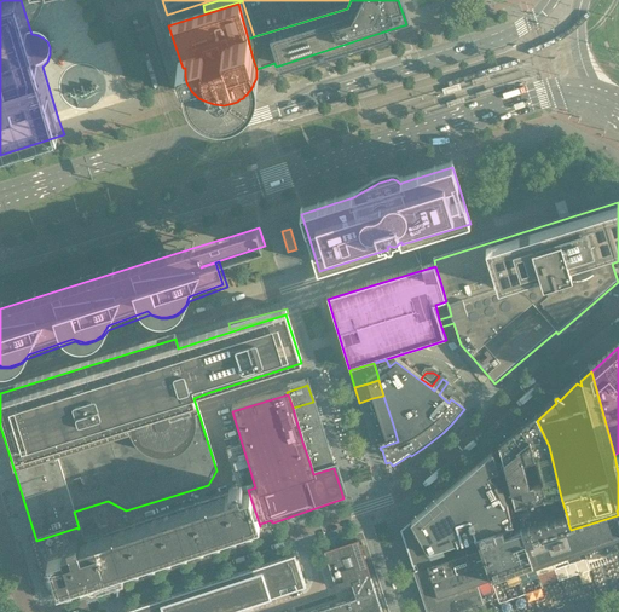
[(388,410),(383,396),(372,398),(359,403),(364,417),(377,414),(388,410)]
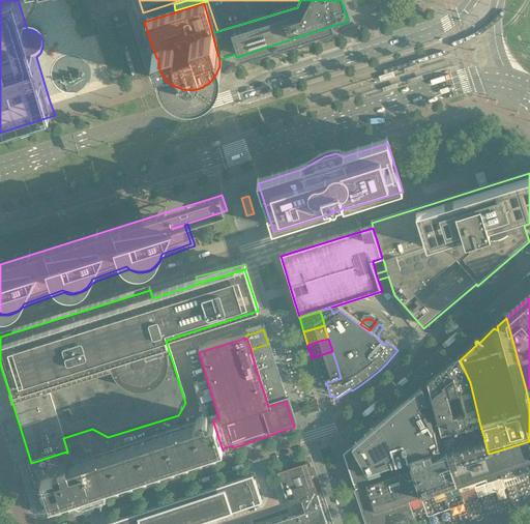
[(277,373),(268,344),(251,349),(259,378),(277,373)]
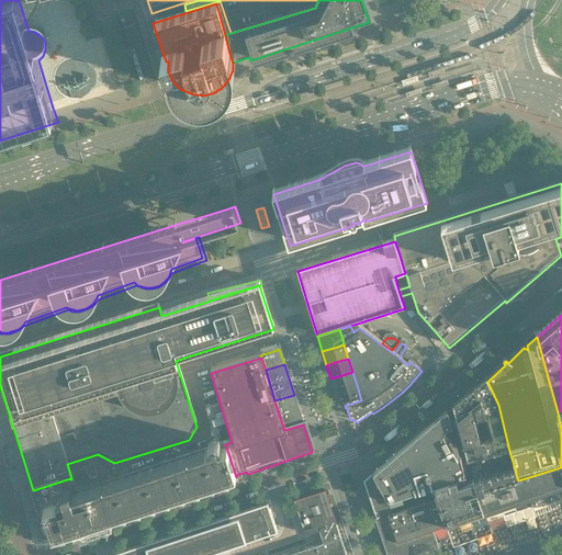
[(343,375),(330,378),(335,392),(347,388),(357,385),(352,372),(343,375)]
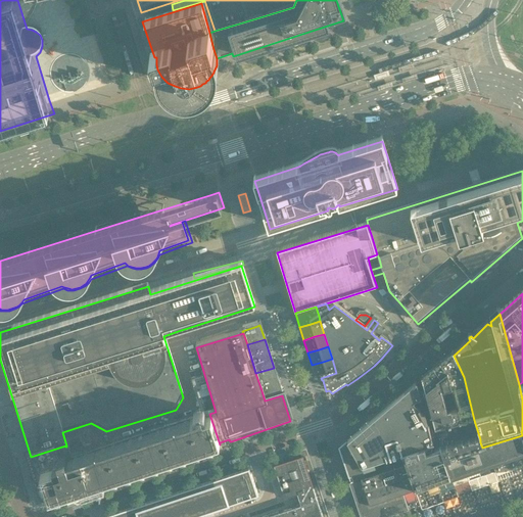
[(454,356),(422,380),(426,393),(432,418),(435,431),(440,451),(447,449),(480,439),(474,420),(464,377),(456,360),(454,356)]
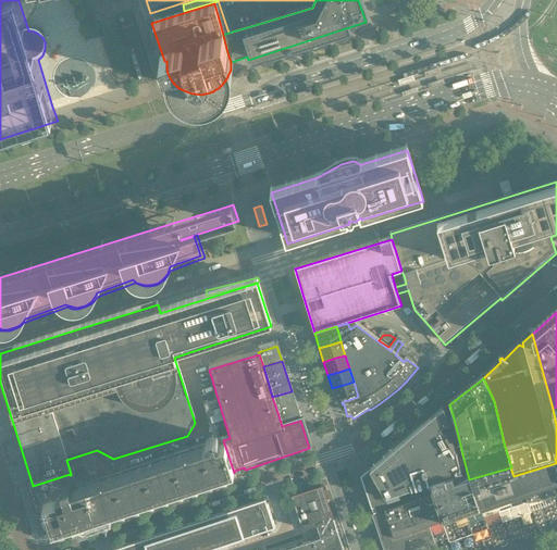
[(344,385),(332,388),(336,403),(342,402),(348,400),(358,397),(354,382),(344,385)]
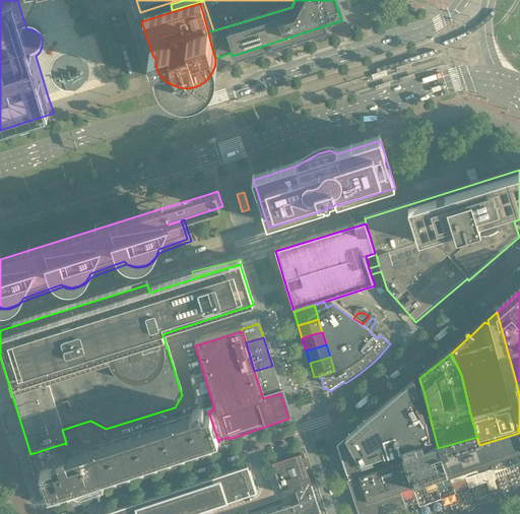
[(272,366),(254,371),(259,385),(276,379),(272,366)]
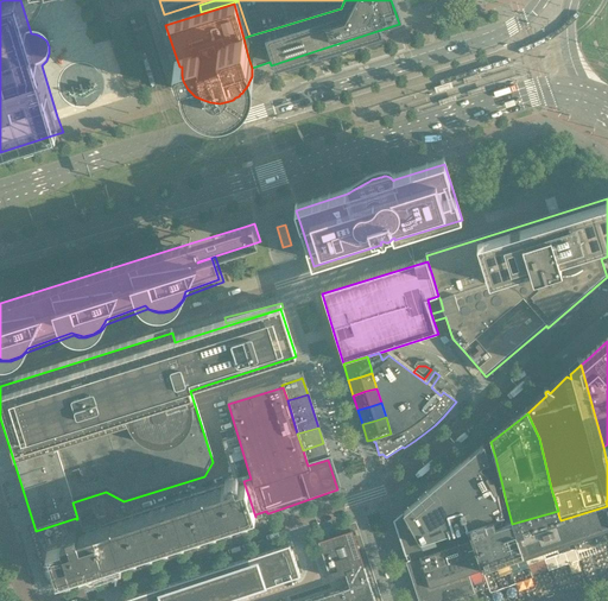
[(323,443),(303,450),(308,466),(328,460),(327,455),(323,443)]
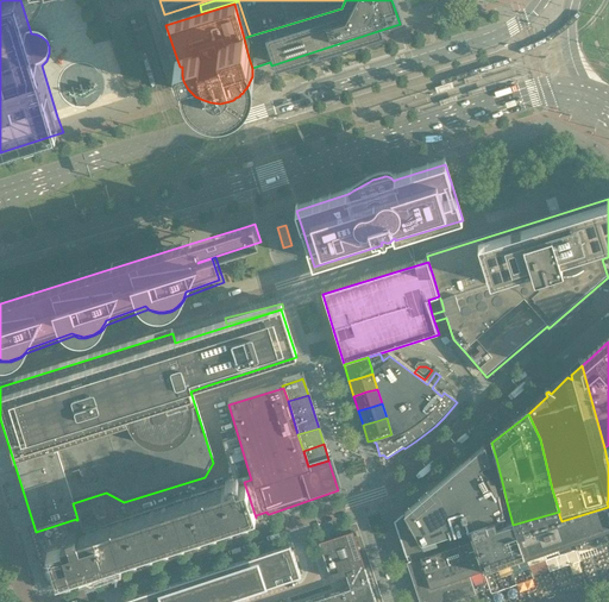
[(506,520),(485,449),(415,509),(406,518),(422,547),(469,533),(472,532),(487,527),(495,524),(506,520)]
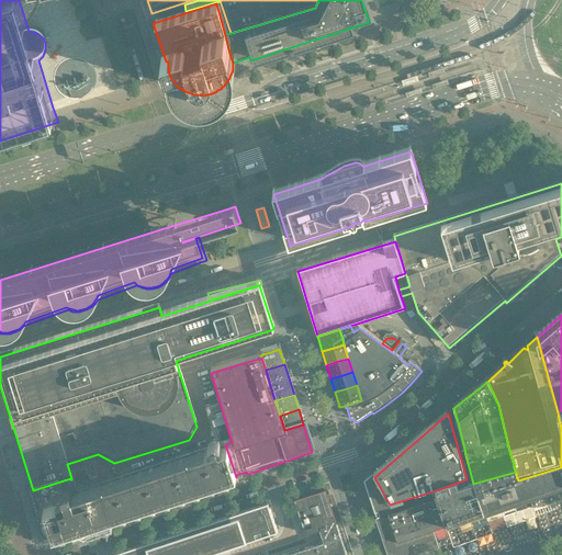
[(209,453),(77,496),(71,479),(70,479),(70,478),(33,490),(52,546),(217,491),(231,487),(238,485),(237,480),(236,477),(227,451),(221,453),(220,450),(221,450),(220,444),(208,448),(209,453)]
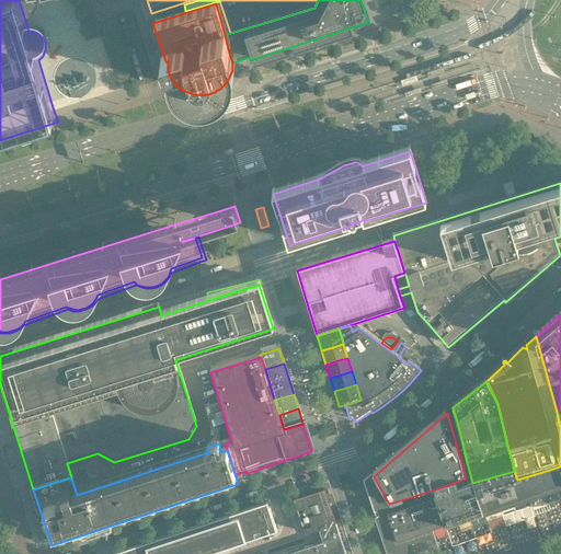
[(528,500),(557,491),(560,488),(560,461),(559,462),(560,466),(517,480),(515,474),(515,471),(480,481),(472,483),(478,496),(483,515),(484,516),(500,510),(528,500)]
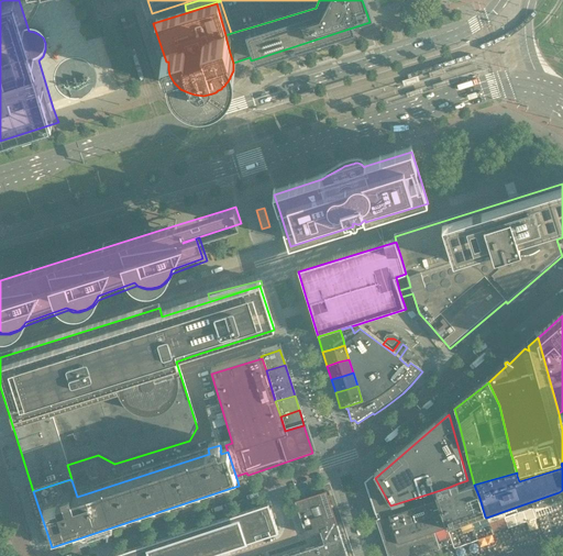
[(390,506),(375,478),(365,486),(378,522),(389,520),(394,518),(390,506)]
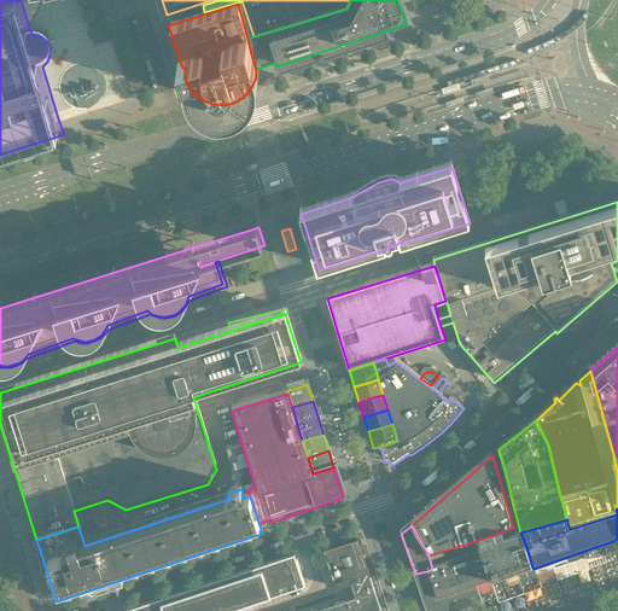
[(526,547),(520,533),(516,534),(513,528),(502,531),(494,535),(479,540),(476,541),(481,553),(483,559),(487,571),(490,582),(495,581),(500,580),(517,574),(532,568),(526,547)]
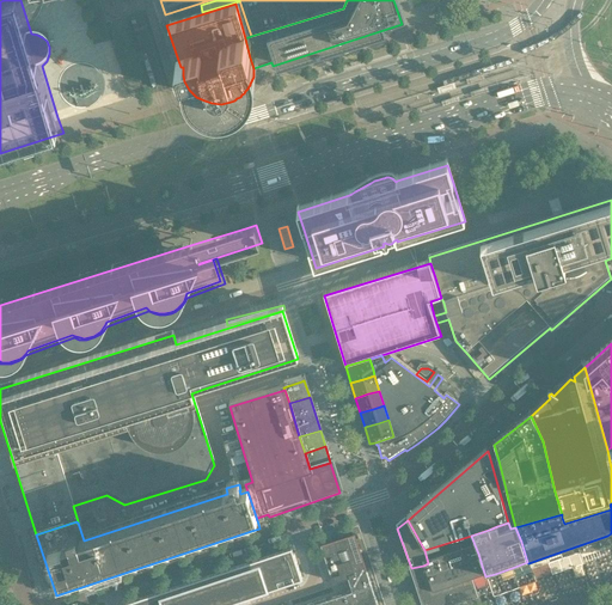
[(607,536),(576,547),(583,569),(607,561),(605,551),(607,548),(609,544),(609,541),(607,536)]
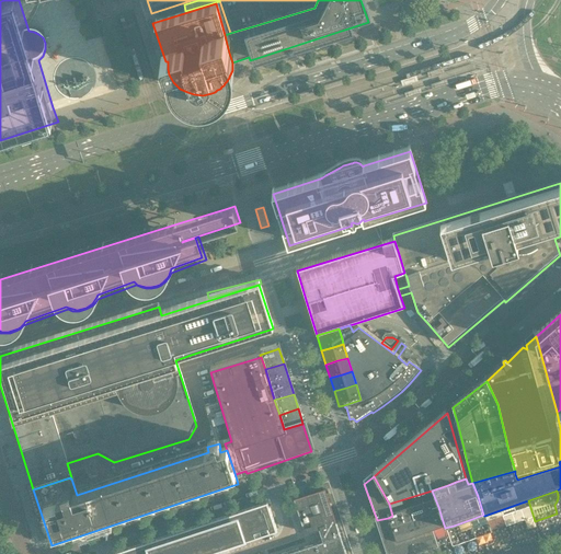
[(344,553),(324,494),(294,504),(305,539),(318,534),(322,546),(300,553),(344,553)]
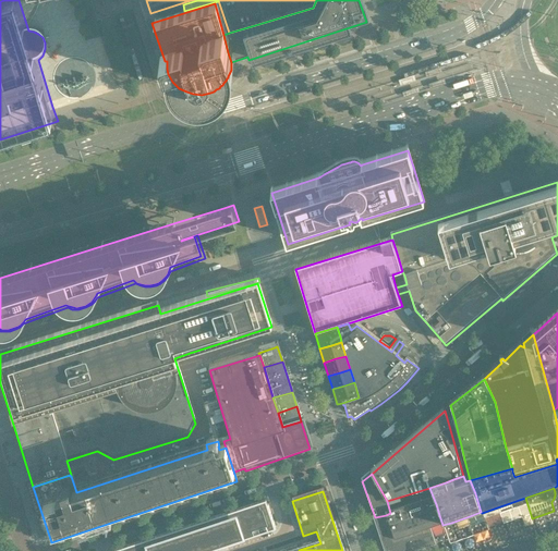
[(505,528),(532,518),(525,498),(497,507),(500,517),(505,528)]
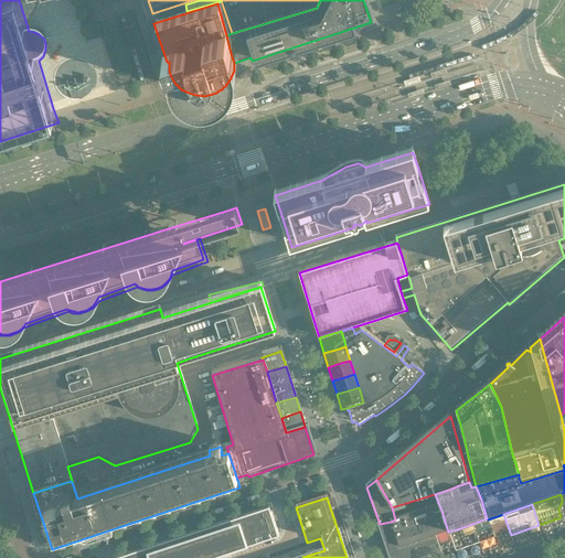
[(439,505),(395,519),(391,522),(380,524),(377,525),(388,557),(434,557),(441,555),(436,536),(448,532),(445,522),(441,511),(439,505)]
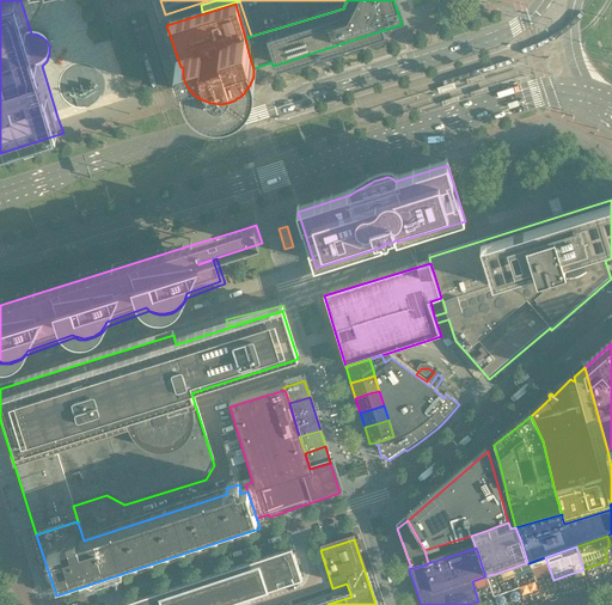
[(532,574),(549,568),(545,557),(528,563),(532,574)]
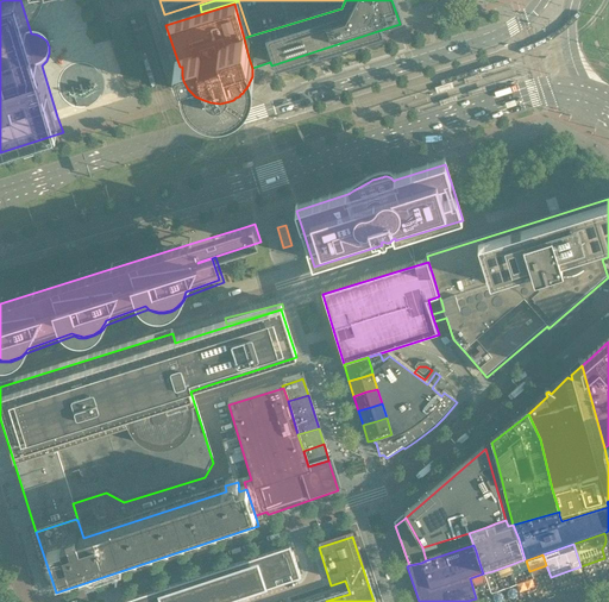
[(242,601),(269,593),(299,582),(297,577),(295,572),(294,569),(293,566),(290,564),(289,565),(286,564),(286,562),(282,562),(278,562),(276,562),(274,556),(214,576),(139,600),(139,601),(242,601)]
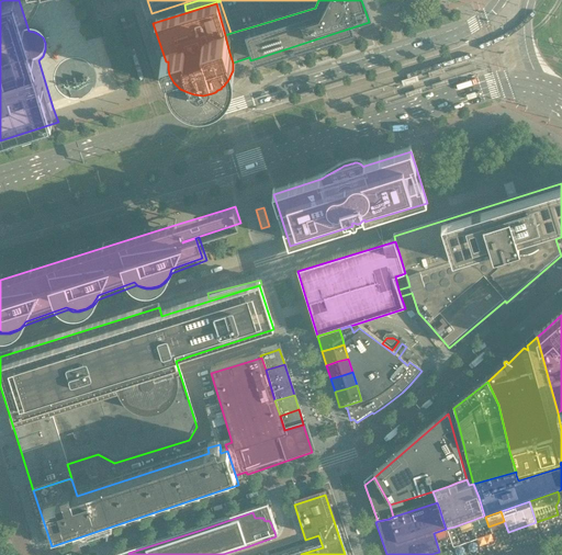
[(485,517),(484,516),(470,521),(478,544),(493,539),(489,527),(485,517)]
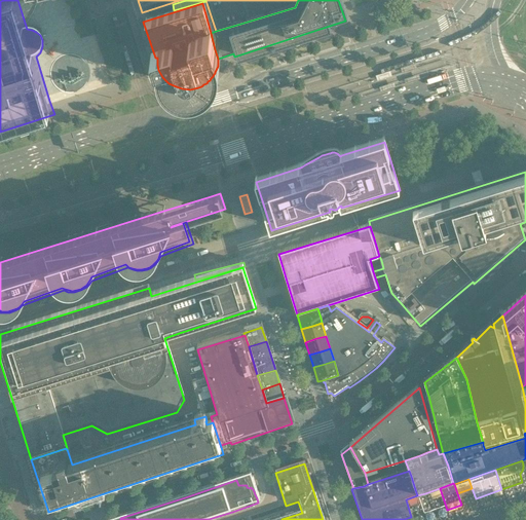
[(425,517),(447,510),(440,488),(425,493),(421,494),(417,495),(425,517)]
